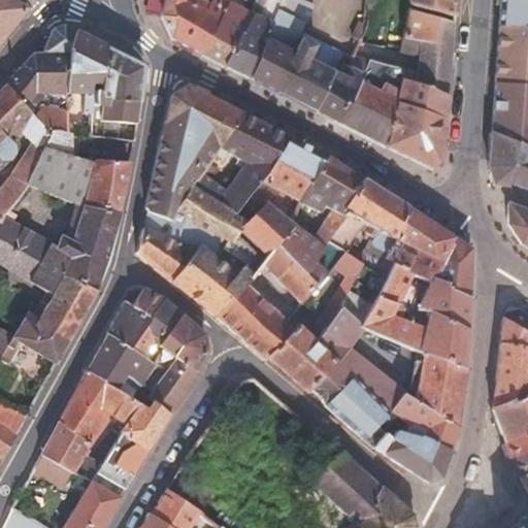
[(0,0),(0,41),(24,14),(28,9),(8,0),(0,0)]
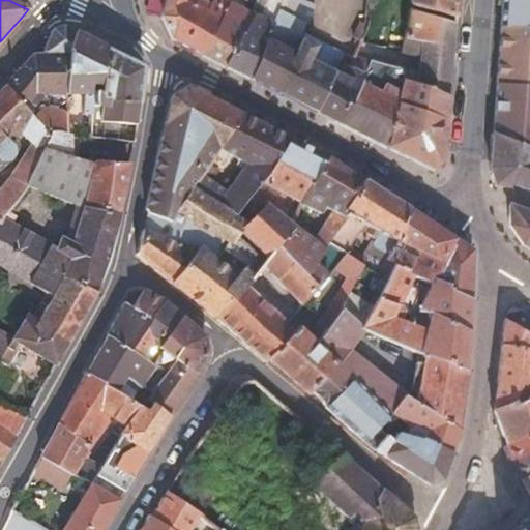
[(165,0),(163,17),(173,39),(198,53),(225,0),(165,0)]
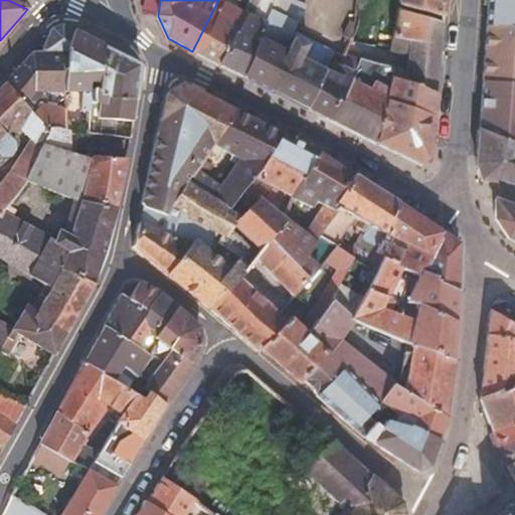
[(218,0),(192,51),(197,54),(219,65),(248,14),(245,13),(233,7),(235,3),(229,0),(218,0)]
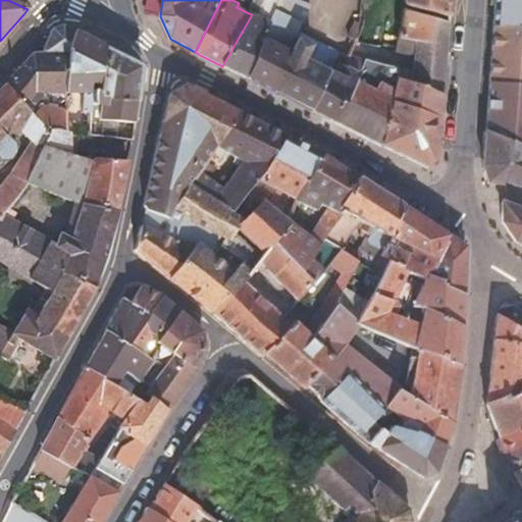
[(252,14),(222,66),(228,68),(247,77),(280,0),(261,0),(255,15),(252,14)]
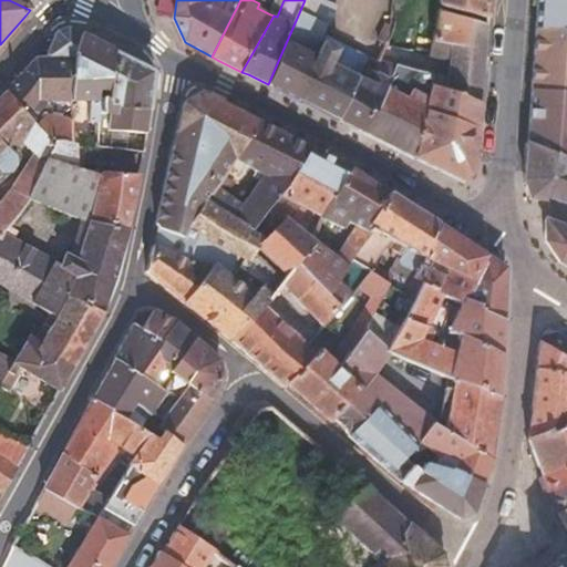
[(336,4),(323,0),(305,0),(268,84),(301,102),(339,121),(369,57),(325,32),(336,4)]
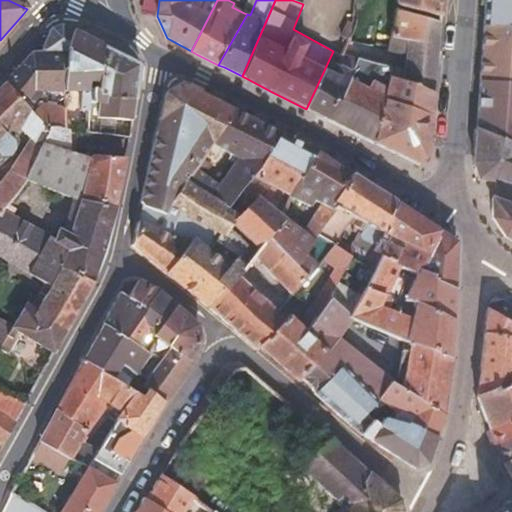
[(256,0),(248,0),(244,13),(247,14),(250,15),(256,0)]
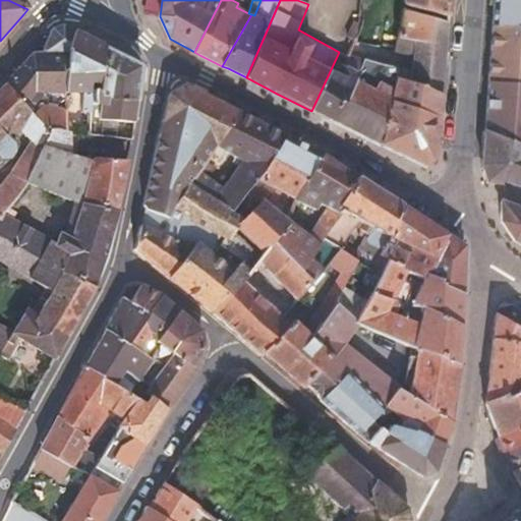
[(448,17),(450,0),(403,0),(404,1),(403,6),(411,8),(448,17)]
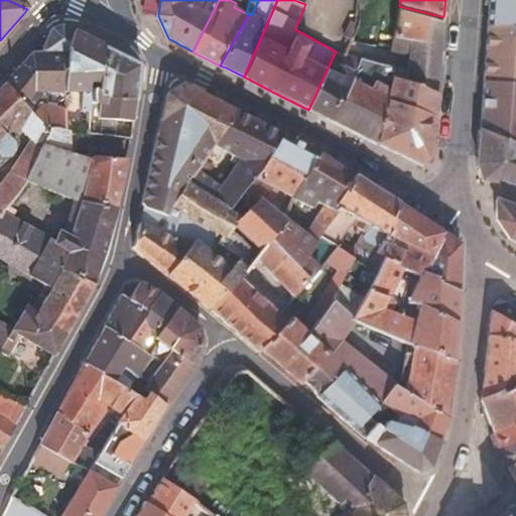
[(515,0),(487,0),(483,65),(480,117),(479,130),(515,145),(515,0)]
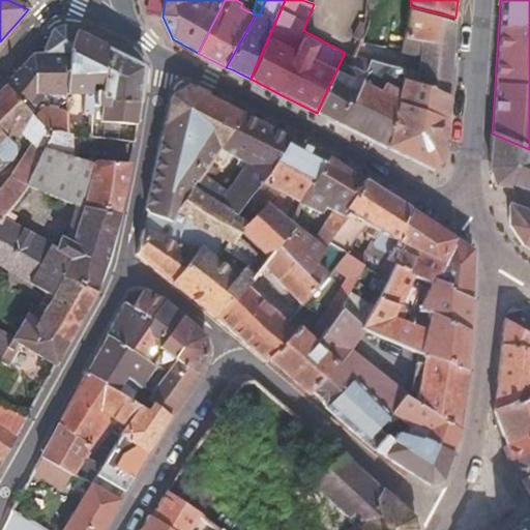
[(403,53),(452,65),(453,53),(455,23),(417,12),(418,8),(410,6),(409,10),(409,16),(403,53)]
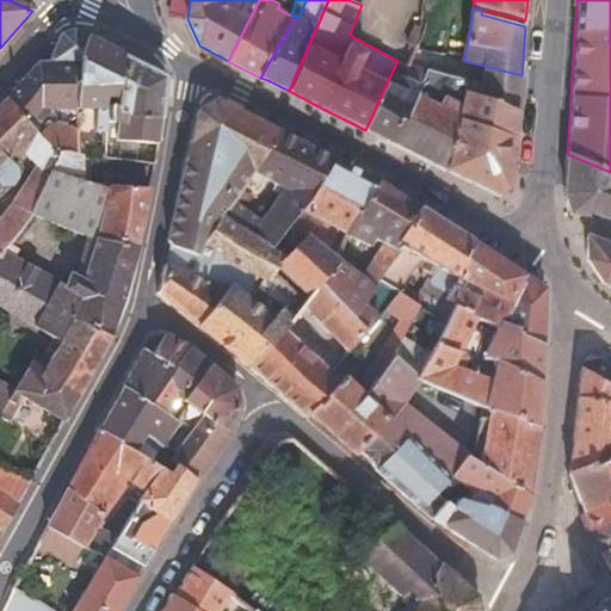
[(471,18),(423,8),(424,28),(415,48),(464,61),(471,18)]
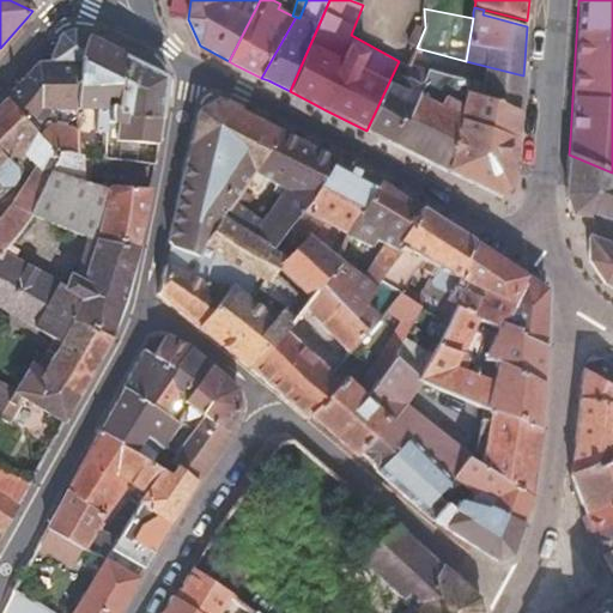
[(425,28),(417,25),(407,43),(417,48),(425,28)]
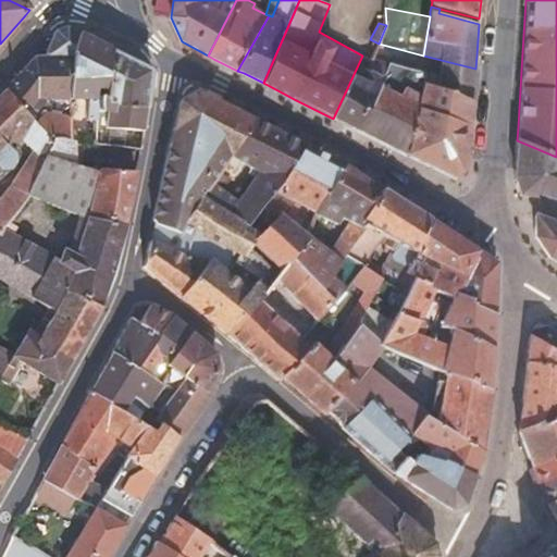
[(5,89),(50,139),(52,139),(69,141),(79,34),(66,27),(57,31),(54,35),(46,56),(34,58),(25,69),(5,89)]
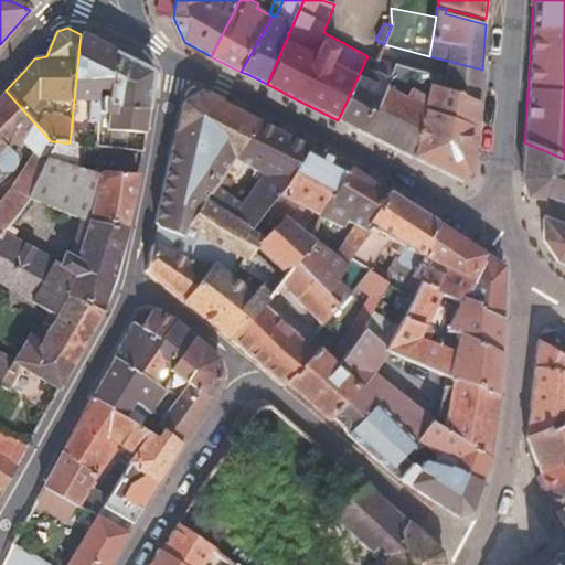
[(81,34),(70,144),(86,146),(97,147),(114,51),(81,34)]
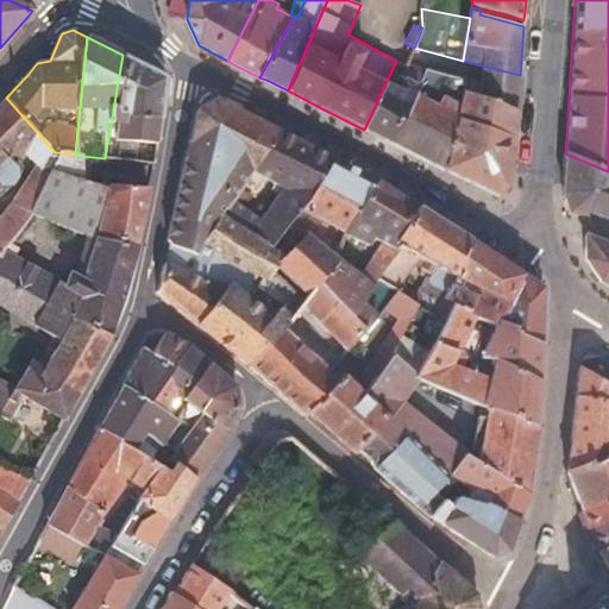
[(463,61),(414,48),(410,56),(407,64),(425,68),(465,81),(481,85),(518,94),(519,85),(519,80),(520,75),(463,61)]
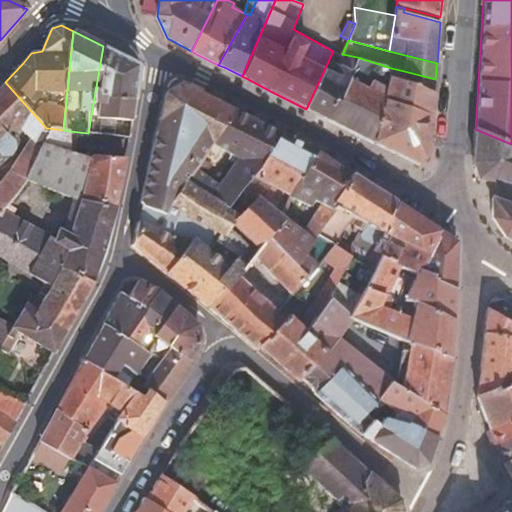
[(138,62),(103,46),(88,133),(130,138),(137,84),(140,66),(138,62)]
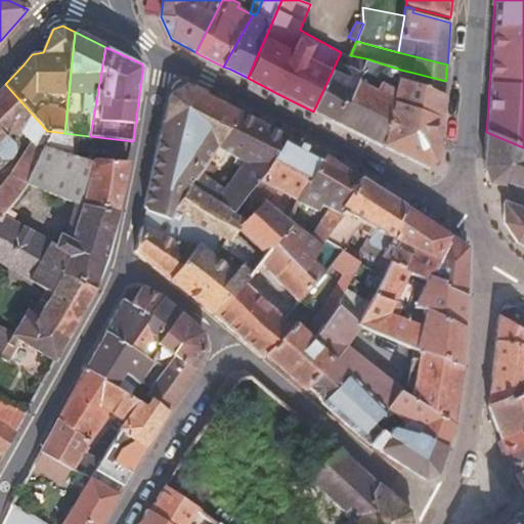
[(350,55),(341,52),(313,112),(321,116),(335,123),(362,67),(348,61),(350,55)]
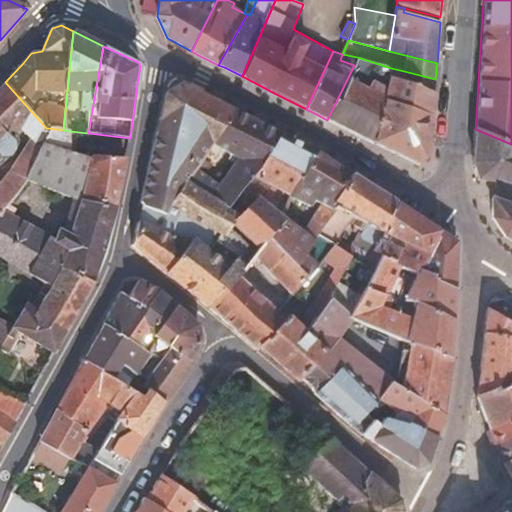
[(342,54),(340,60),(354,65),(357,57),(342,54)]
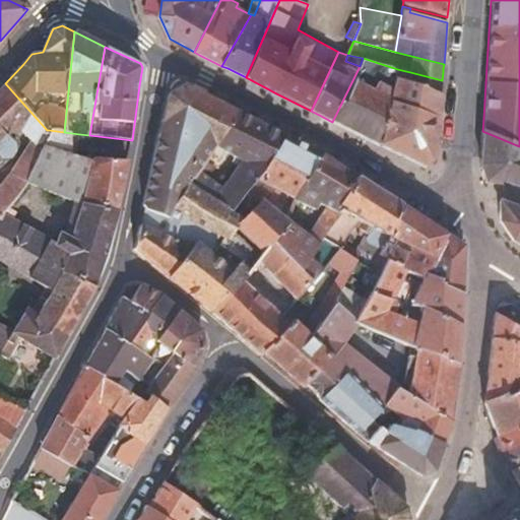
[(397,69),(363,58),(360,66),(332,122),(369,140),(380,146),(395,78),(397,69)]
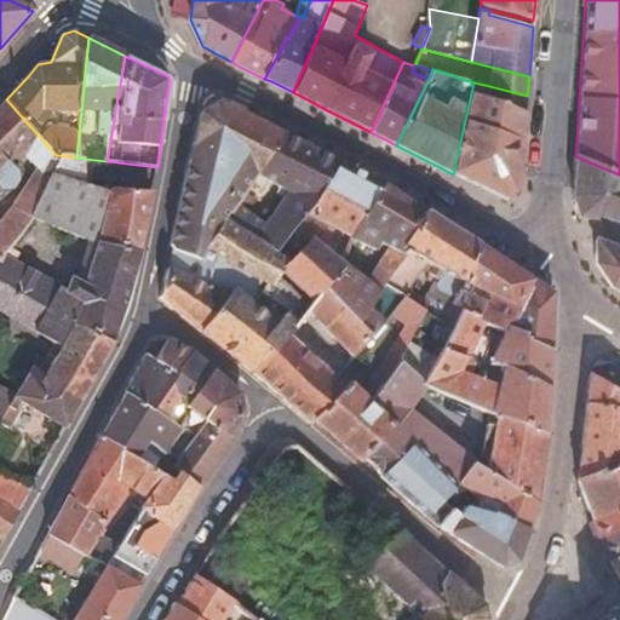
[(527,96),(489,86),(488,99),(527,114),(527,96)]
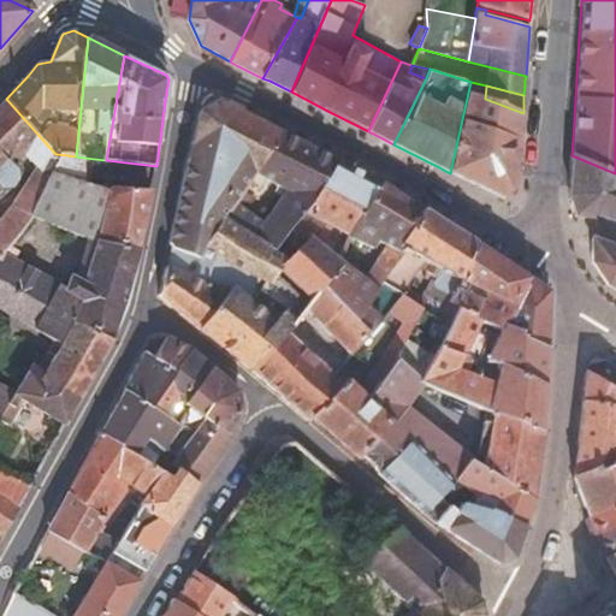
[(503,197),(513,190),(523,113),(485,99),(468,93),(450,173),(503,197)]
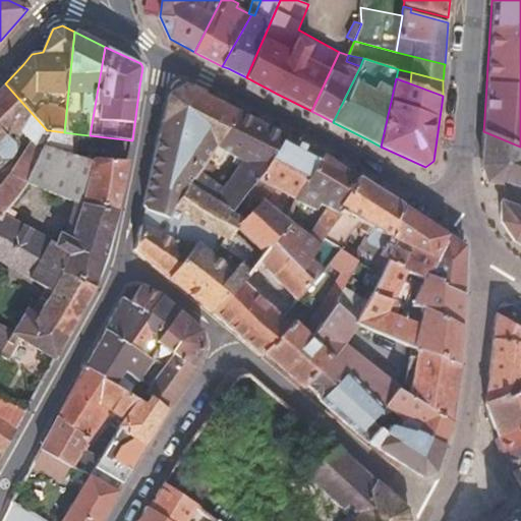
[(0,212),(3,215),(3,214),(25,184),(26,182),(43,146),(49,130),(47,130),(5,83),(0,89),(0,159),(9,159),(15,153),(14,143),(8,137),(16,127),(31,140),(10,172),(0,184),(0,212)]
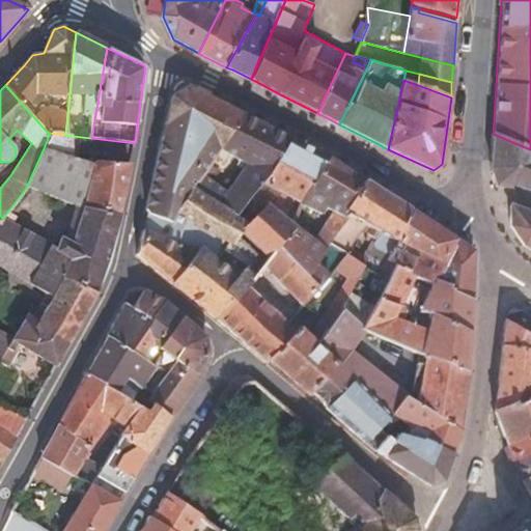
[(199,92),(188,87),(171,98),(163,136),(145,214),(143,230),(172,245),(174,241),(196,253),(200,248),(219,263),(226,251),(230,244),(233,245),(239,238),(242,233),(249,224),(236,216),(193,187),(200,177),(212,162),(242,115),(215,101),(199,92)]
